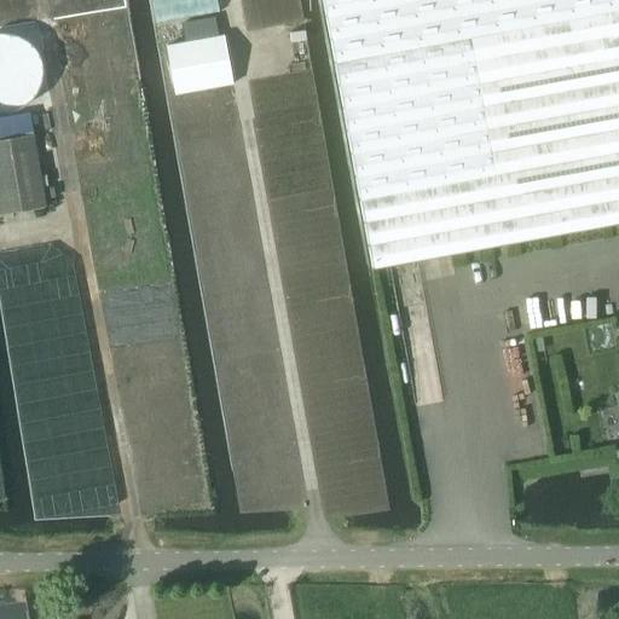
[(0,0),(0,17),(28,13),(25,0),(0,0)]
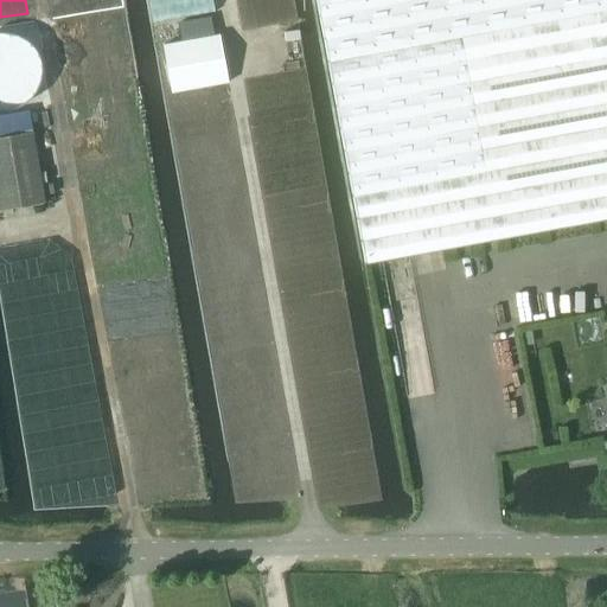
[(606,0),(318,0),(330,62),(478,33),(606,8),(606,0)]
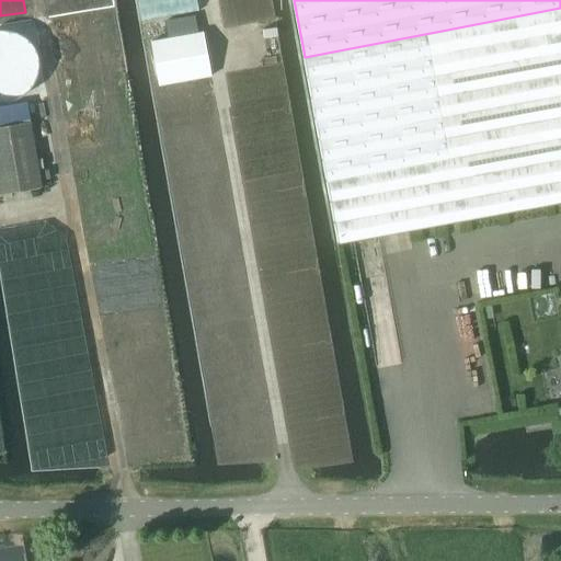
[(560,8),(442,31),(476,218),(560,202),(560,8)]
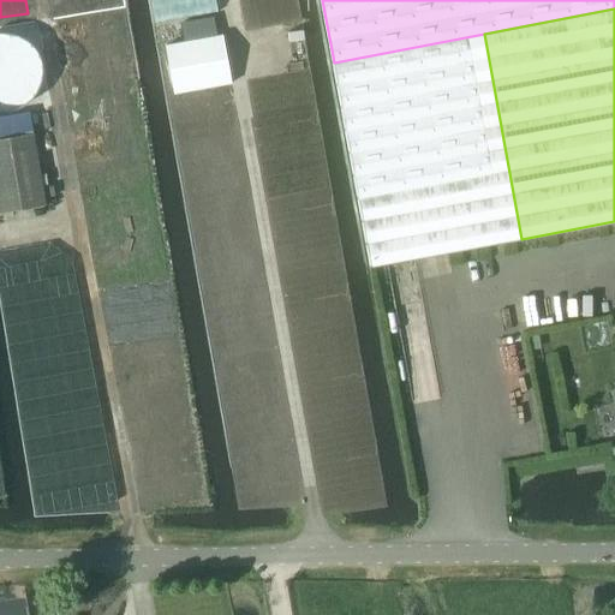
[(183,42),(166,46),(174,93),(231,83),(222,35),(216,36),(213,17),(179,23),(183,42)]
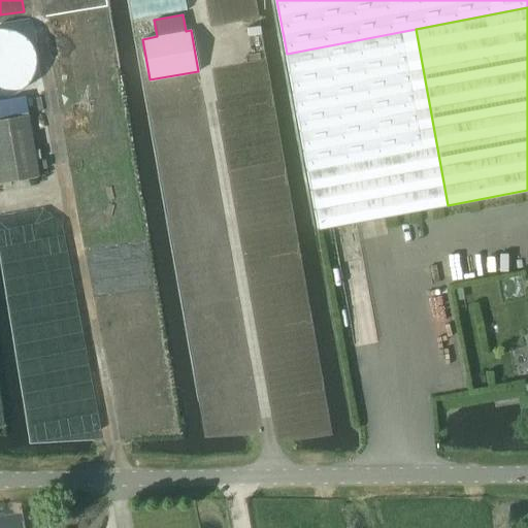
[(416,29),(287,54),(297,113),(319,229),(448,205),(416,29)]
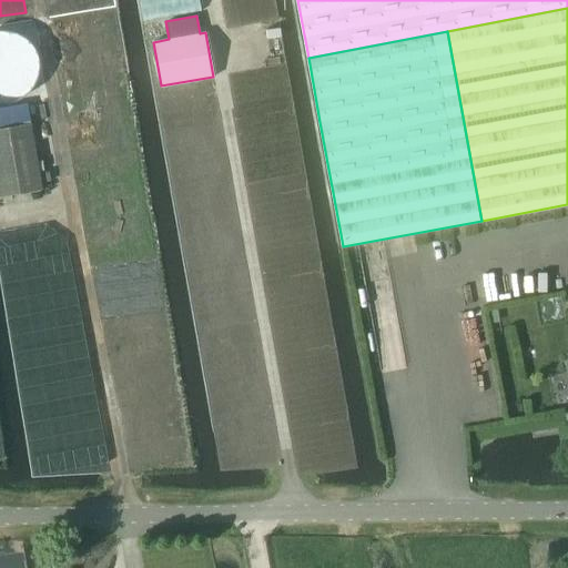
[(0,128),(0,196),(42,190),(31,123),(0,128)]
